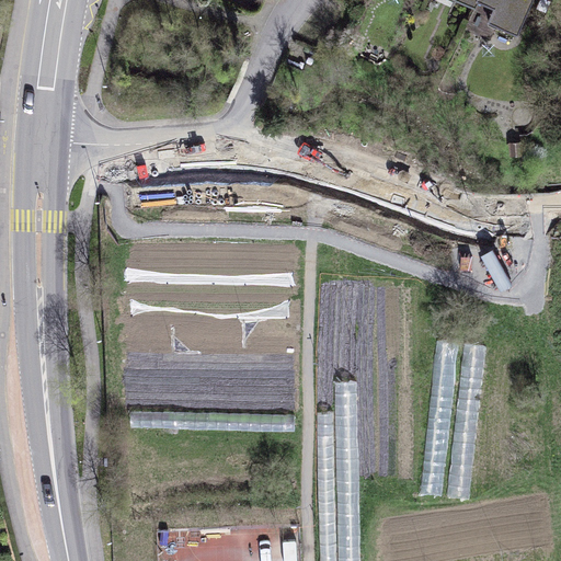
[(448,0),(490,18),(487,25),(522,39),(537,0),(448,0)]
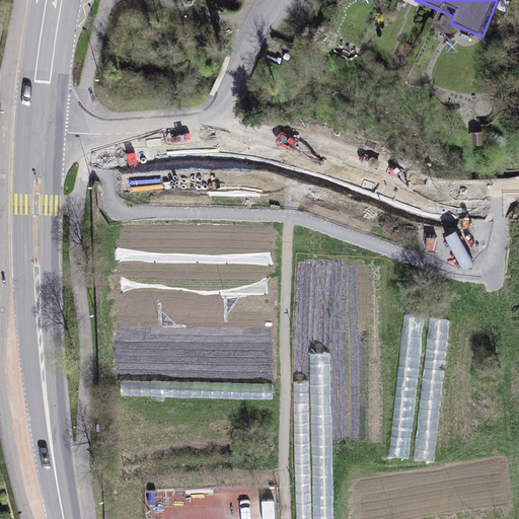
[(405,315),(389,457),(409,459),(425,317),(405,315)]
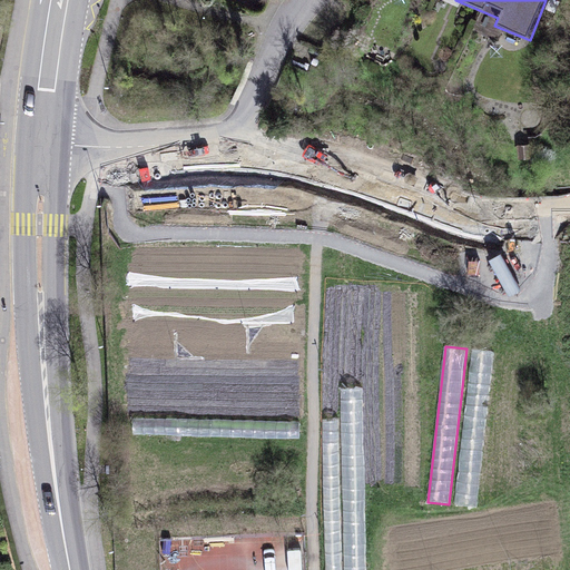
[(473,350),(455,505),(478,508),(495,352),(473,350)]
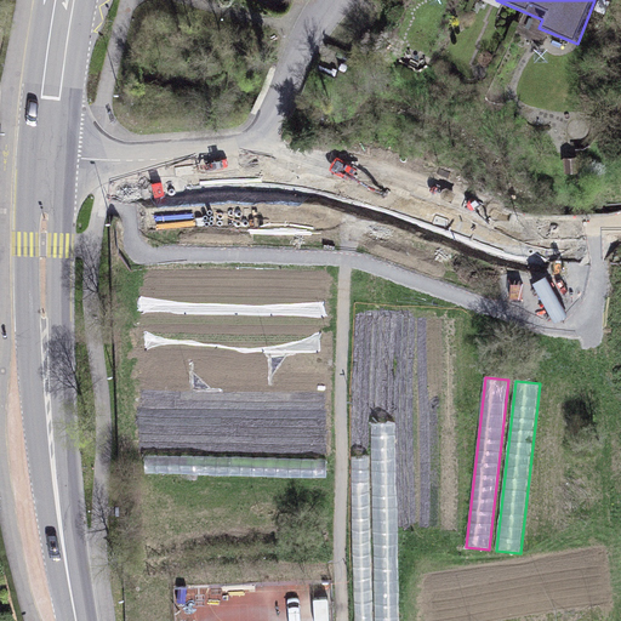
[(375,620),(399,620),(397,425),(372,425),(375,620)]
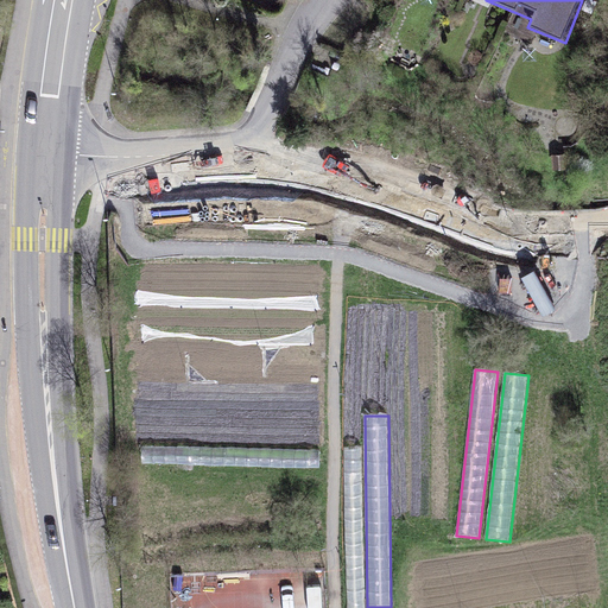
[(348,607),(365,607),(362,447),(344,448),(348,607)]
